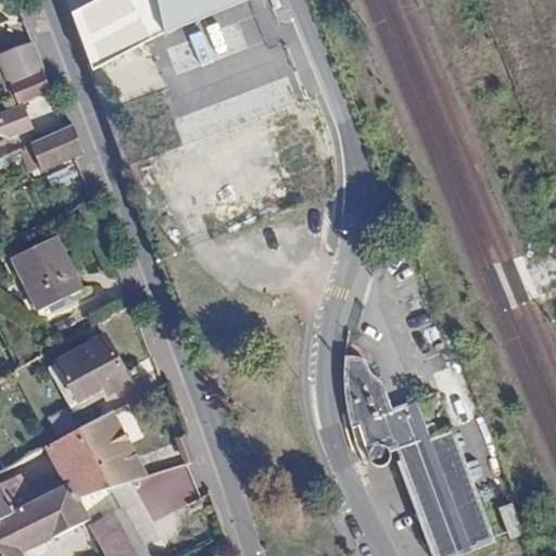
[(247,0),(96,0),(73,12),(95,71),(248,2),(247,0)]
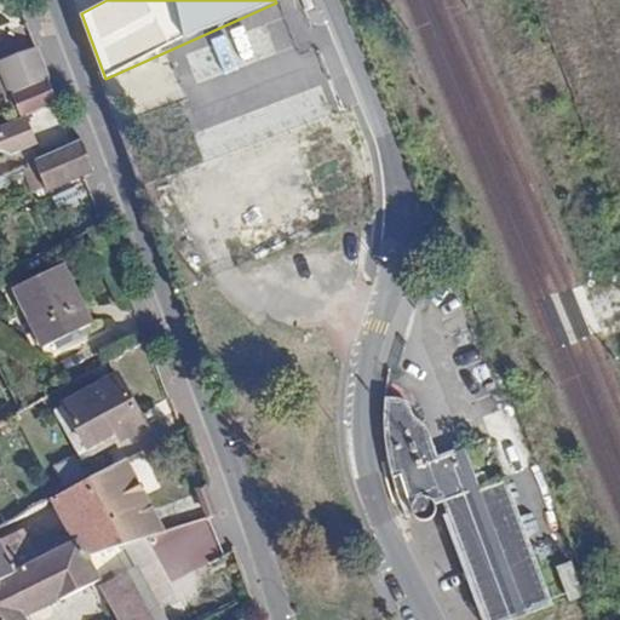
[(0,69),(12,93),(47,78),(34,45),(0,62),(0,69)]
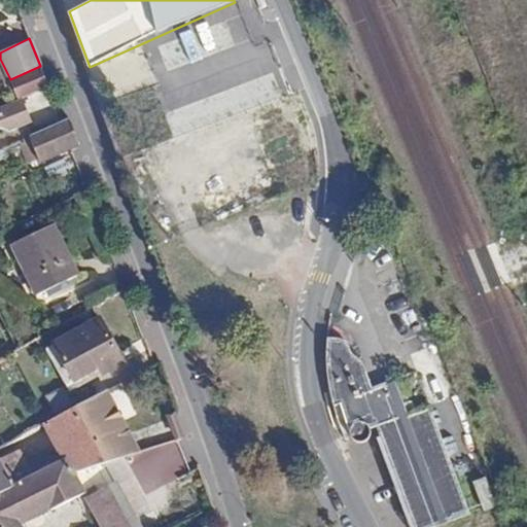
[(30,93),(47,85),(40,66),(10,79),(15,95),(16,98),(22,96),(30,93)]
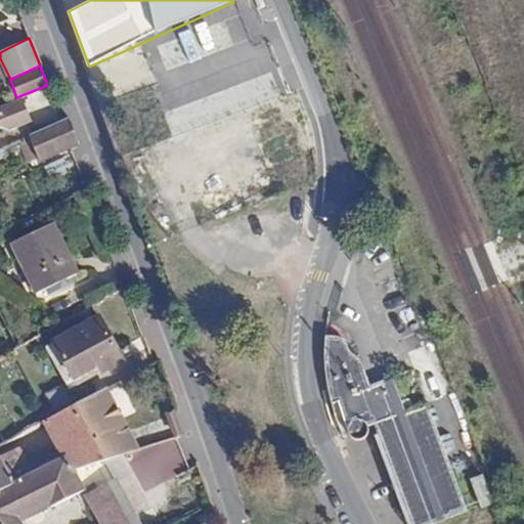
[(0,124),(8,128),(30,119),(22,95),(16,97),(0,103),(0,124)]
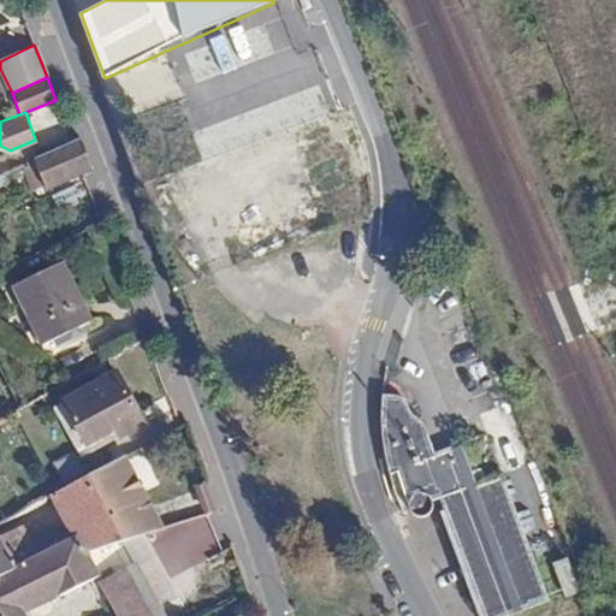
[(81,169),(93,164),(82,134),(71,140),(31,158),(45,185),(81,169)]
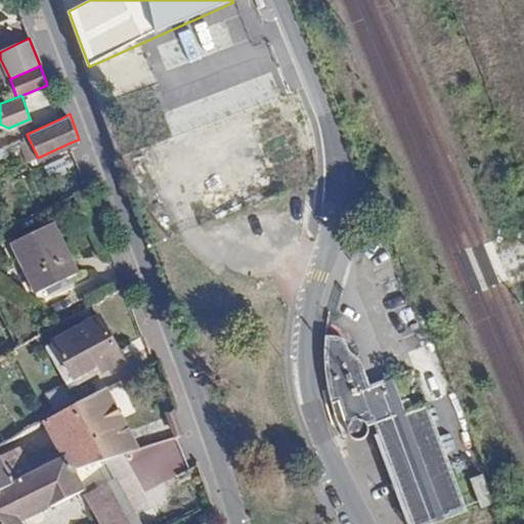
[(39,295),(78,274),(52,224),(13,244),(39,295)]
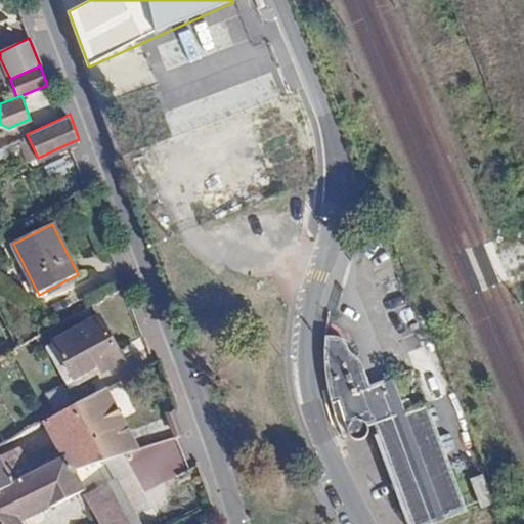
[(117,347),(92,304),(71,315),(76,324),(52,337),(74,372),(117,347)]
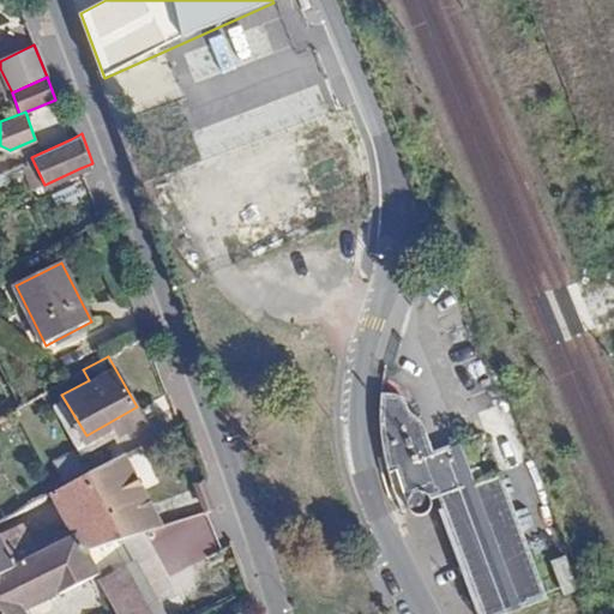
[(381,428),(384,446),(385,458),(389,471),(396,468),(409,507),(413,511),(421,512),(426,511),(428,509),(432,503),(431,497),(438,494),(481,613),(494,613),(546,595),(499,470),(473,480),(458,440),(432,450),(423,421),(420,416),(414,410),(409,404),(405,397),(403,395),(399,393),(380,390),(381,428)]
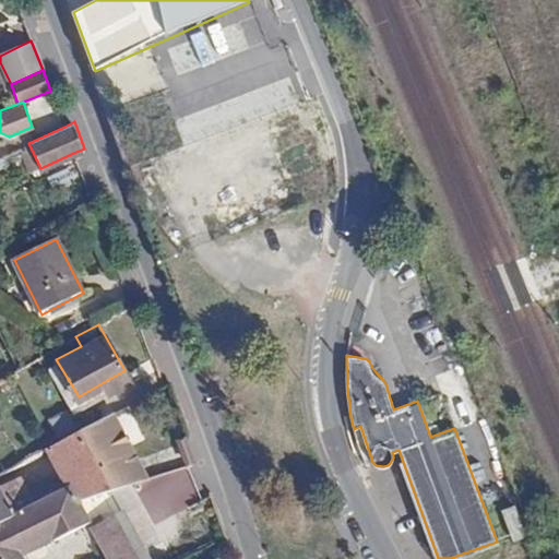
[(456,430),(484,419),(461,365),(435,376),(456,430)]
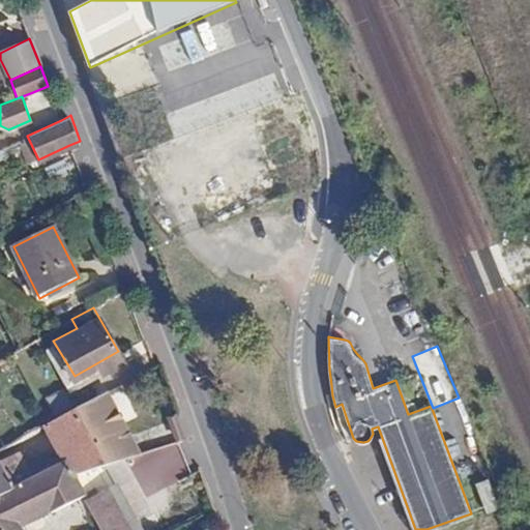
[(70,474),(76,472),(137,451),(107,389),(49,421),(46,423),(62,458),(70,474)]
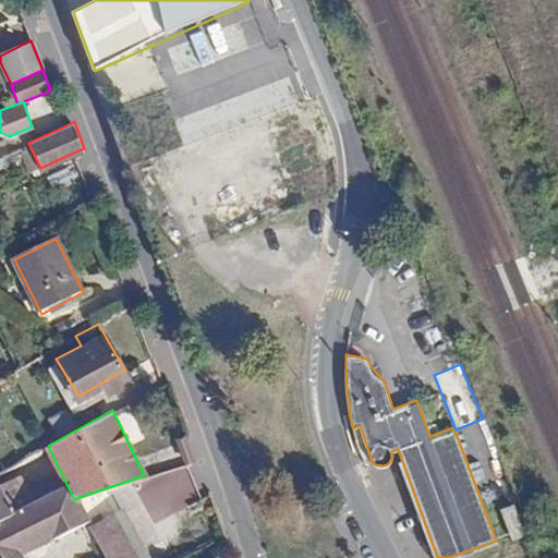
[(0,481),(0,489),(11,512),(32,500),(15,472),(0,481)]
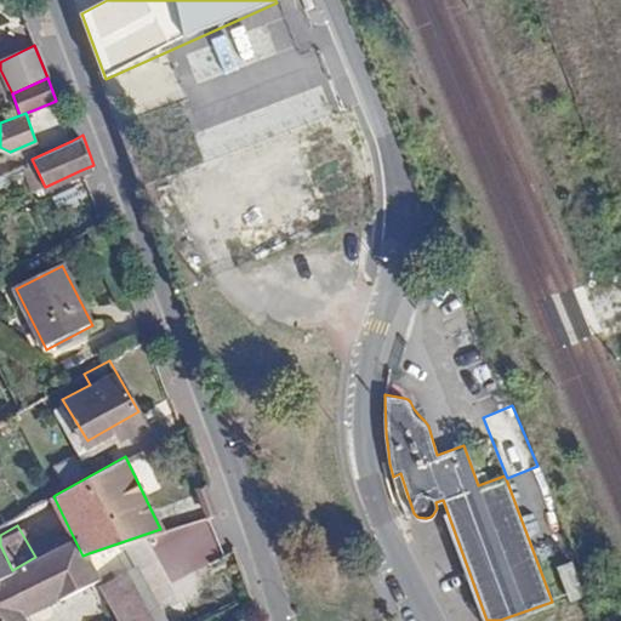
[(0,576),(0,620),(27,620),(20,610),(101,576),(89,553),(83,556),(73,536),(35,557),(12,570),(0,576)]
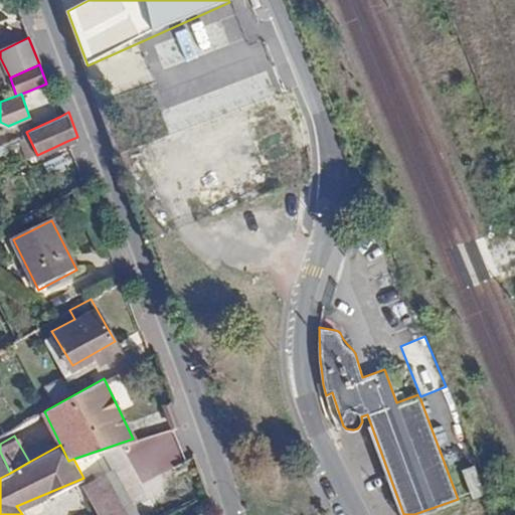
[(0,478),(10,473),(0,452),(0,478)]
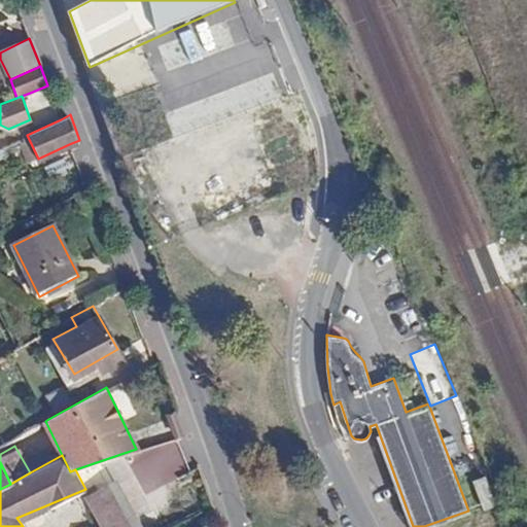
[(96,491),(111,526),(142,526),(120,480),(96,491)]
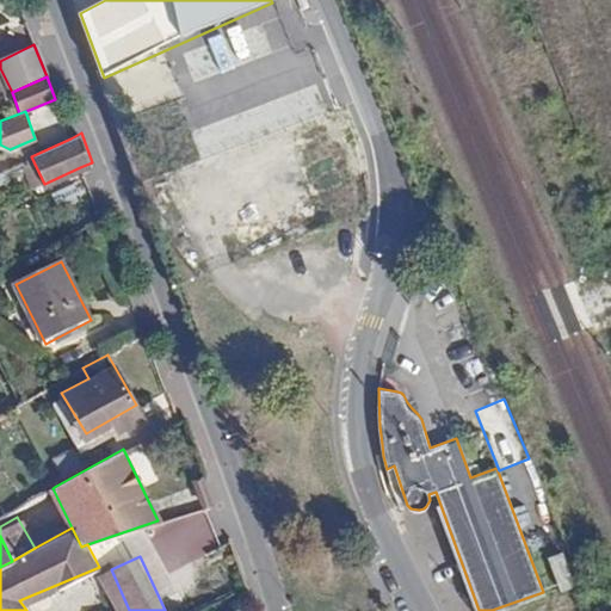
[(561,556),(550,561),(563,588),(574,582),(561,556)]
